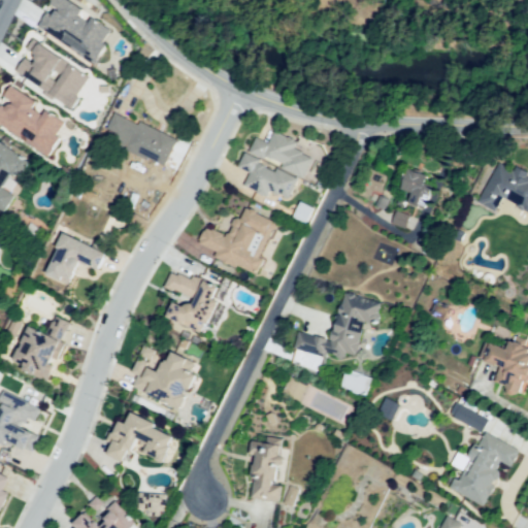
[(66,0),(50,0),(48,3),(55,8),(51,14),(45,11),(35,26),(93,64),(105,44),(101,42),(109,30),(91,17),(87,22),(76,14),(79,9),(66,0)]
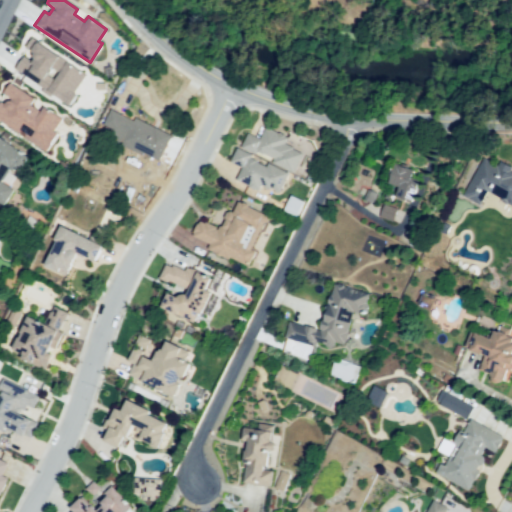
[(35,30),(14,61),(69,97),(89,67),(35,30)]
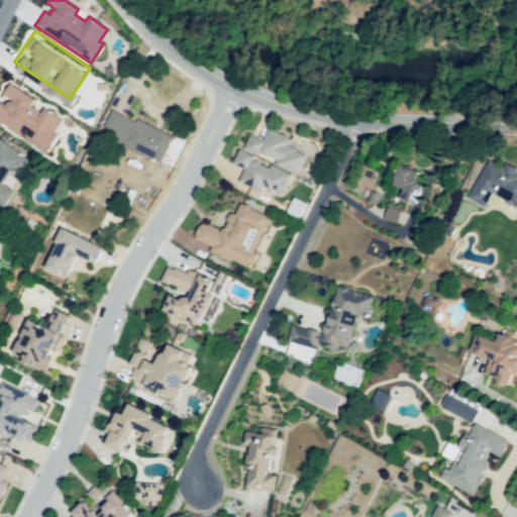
[(11,72),(0,88),(0,115),(44,145),(68,110),(11,72)]
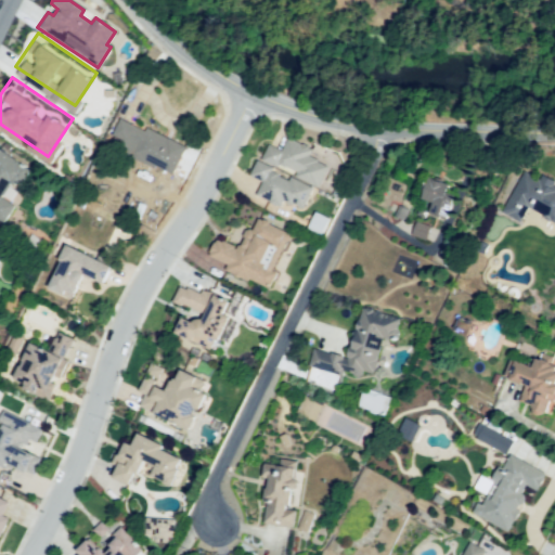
[(116,123),(181,150),(172,173),(133,157),(139,142),(126,137),(124,141),(111,136),(116,123)]
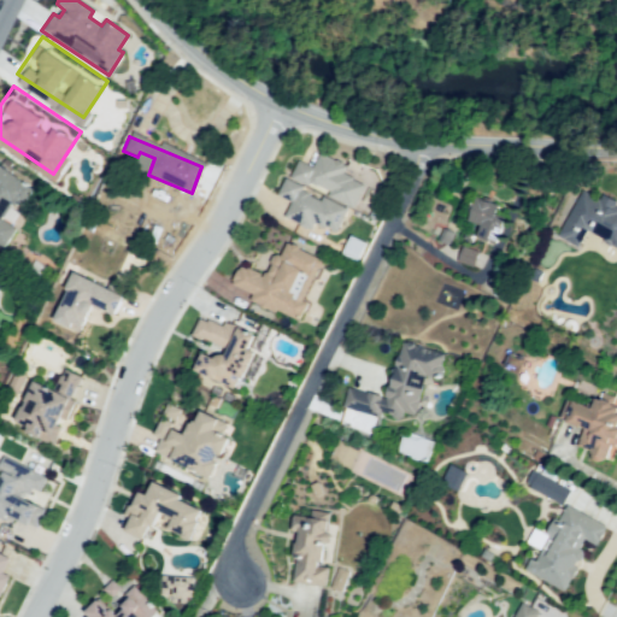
[(312,166),(321,154),(344,165),(340,172),(359,183),(350,205),(328,197),(331,189),(311,181),(309,187),(291,177),(297,162),(312,166)]
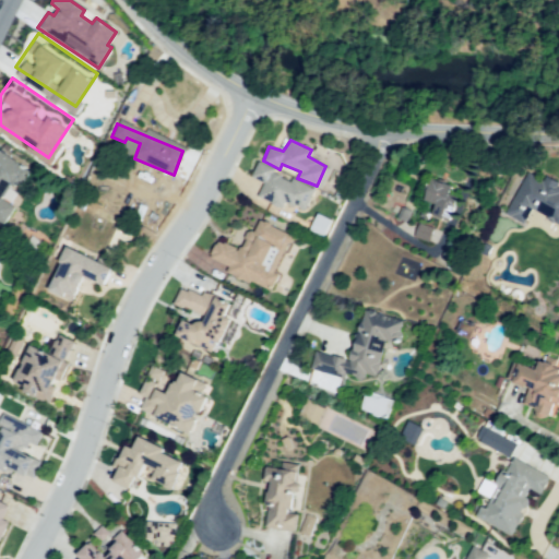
[(0,149),(31,170),(24,180),(18,175),(3,197),(18,206),(4,225),(0,222),(0,149)]
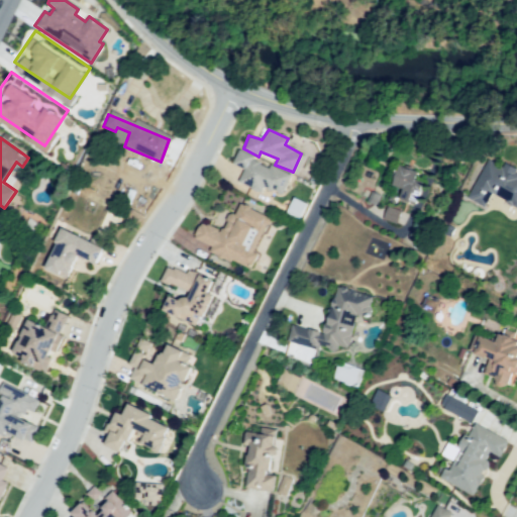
[(238,151),(252,159),(250,162),(266,171),(268,166),(289,176),(279,194),(266,186),(262,194),(238,182),(243,169),(232,164),(238,151)]
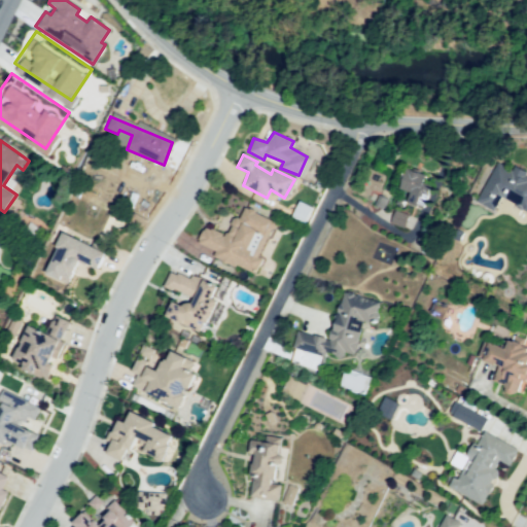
[(473,204),(499,156),(526,171),(526,207),(500,194),(490,212),(473,204)]
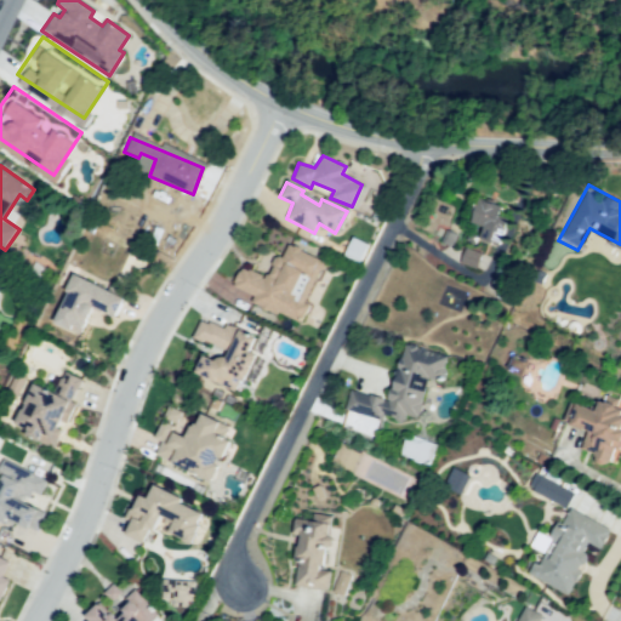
[(474,194),(457,233),(497,250),(510,222),(493,215),(497,204),(474,194)]
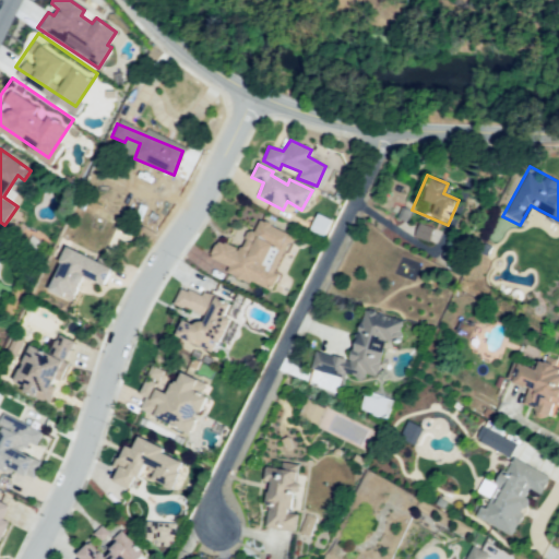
[(317,215),(309,232),(321,237),(329,221),(317,215)]
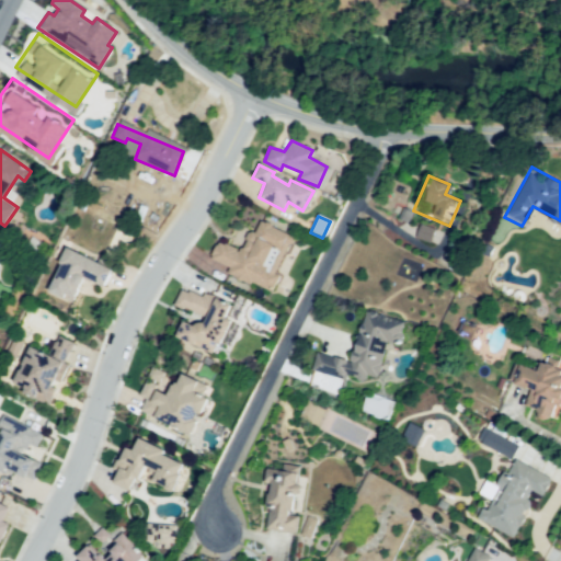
[(290,238),(274,270),(282,274),(272,293),(214,261),(221,245),(239,255),(258,220),(290,238)]
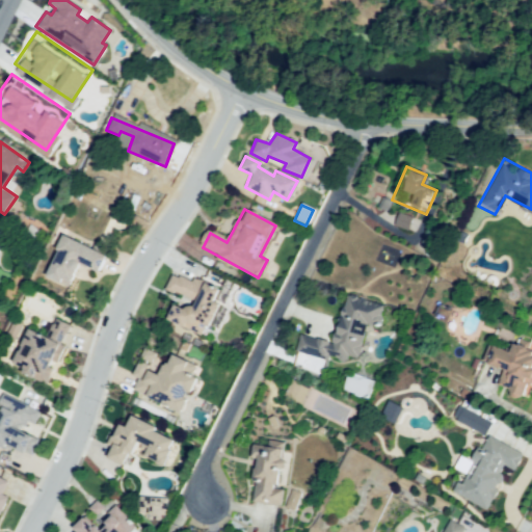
[(395,227),(406,232),(413,217),(401,213),(395,227)]
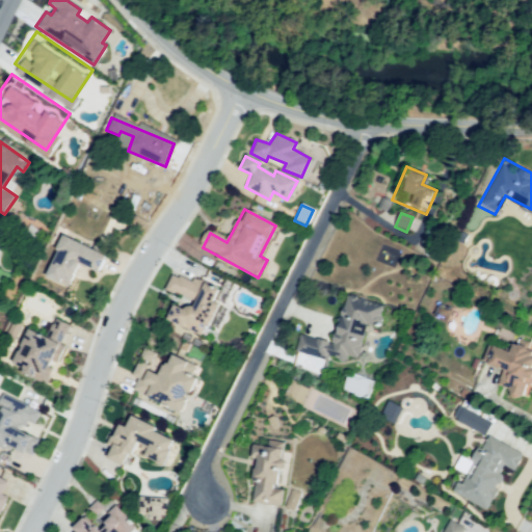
[(54,273),(71,235),(112,253),(104,271),(92,266),(84,287),(54,273)]
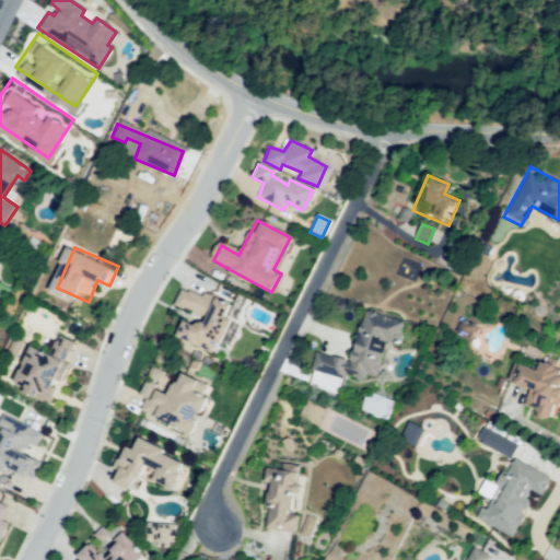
[(183,287),(226,306),(222,317),(229,321),(213,354),(173,337),(179,321),(198,329),(203,316),(176,303),(183,287)]
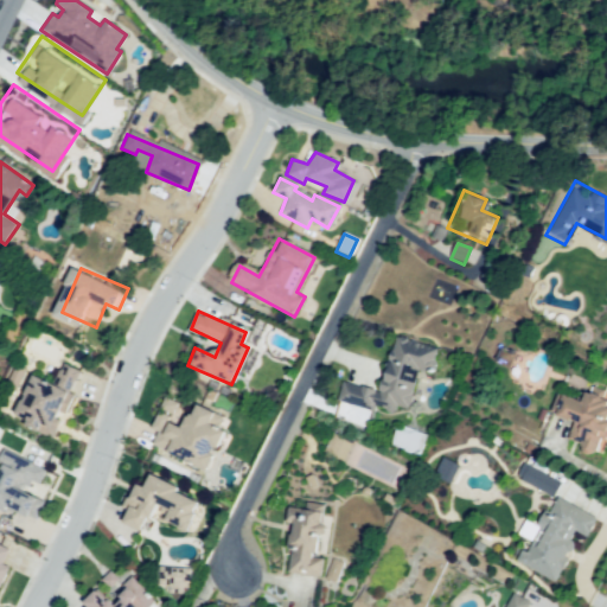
[(336,401),(409,420),(422,371),(434,374),(441,345),(398,333),(383,389),(342,377),(336,401)]
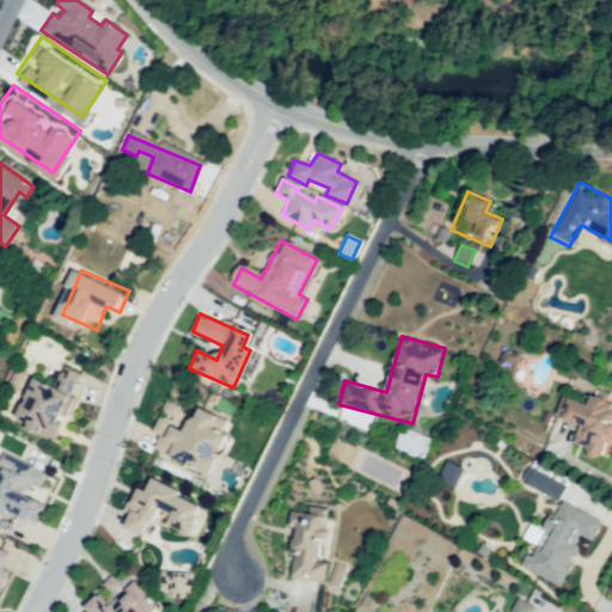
[(24,371),(14,366),(7,384),(17,387),(24,371)]
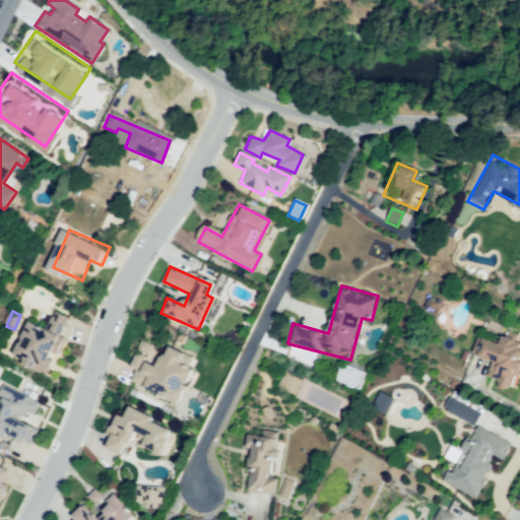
[(73,318),(50,370),(19,354),(34,323),(50,330),(58,311),(73,318)]
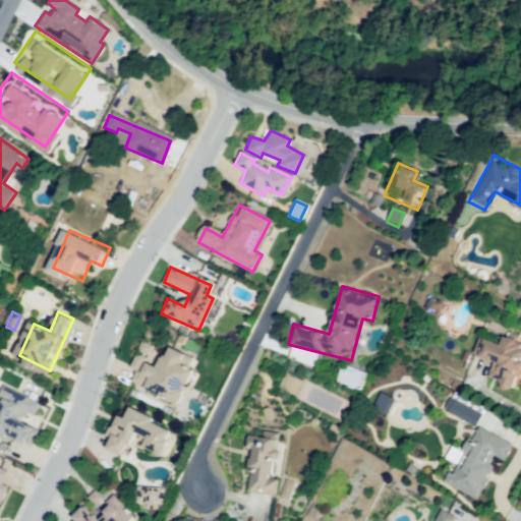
[(478,341),(499,348),(503,338),(520,344),(520,364),(511,394),(482,384),(489,361),(473,356),(478,341)]
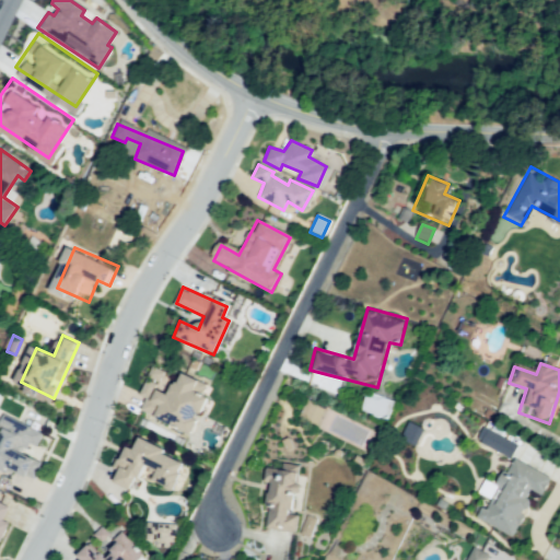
[(154,366),(142,394),(151,398),(147,409),(196,431),(211,394),(198,388),(202,378),(185,371),(182,378),(154,366)]
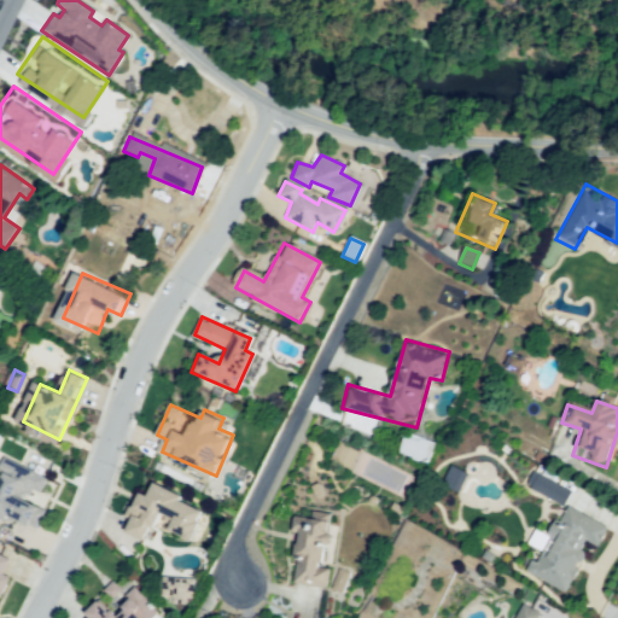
[(5,456),(51,481),(45,494),(34,489),(29,496),(47,506),(35,529),(0,513),(0,488),(3,490),(13,468),(1,462),(5,456)]
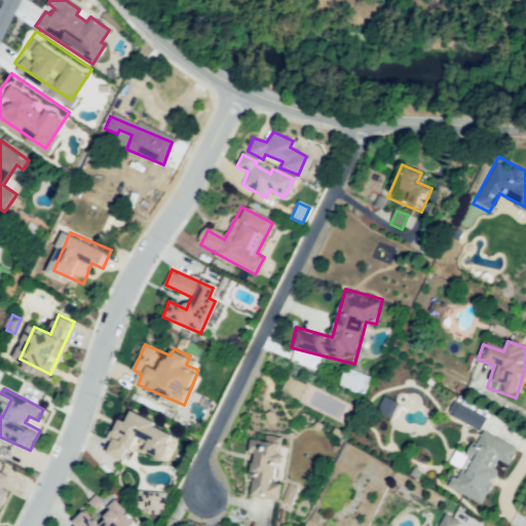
[(375,412),(389,419),(398,402),(383,396),(375,412)]
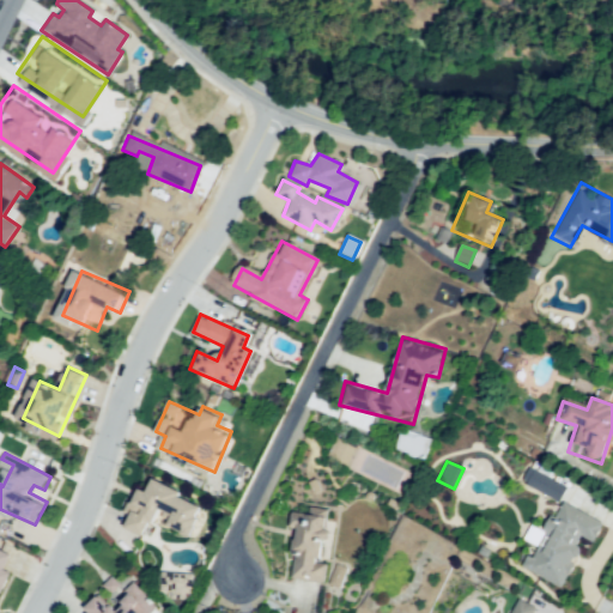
[(521,483),(559,501),(566,485),(527,467),(521,483)]
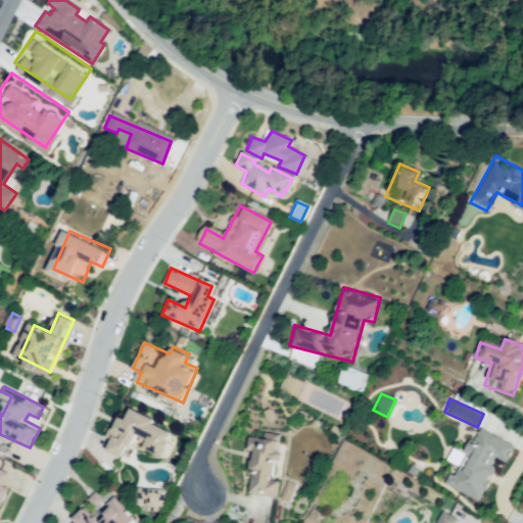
[(107,447),(113,437),(108,435),(113,422),(119,426),(124,418),(129,420),(134,410),(158,420),(156,424),(176,431),(164,455),(149,446),(152,438),(141,434),(128,455),(107,447)]
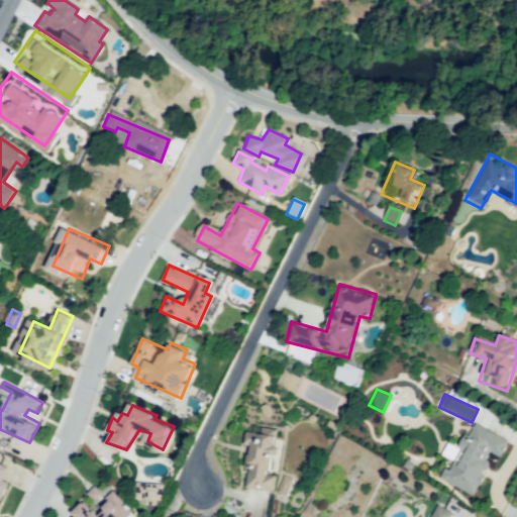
[(274,425),(268,474),(275,475),(274,489),(244,486),(251,422),(274,425)]
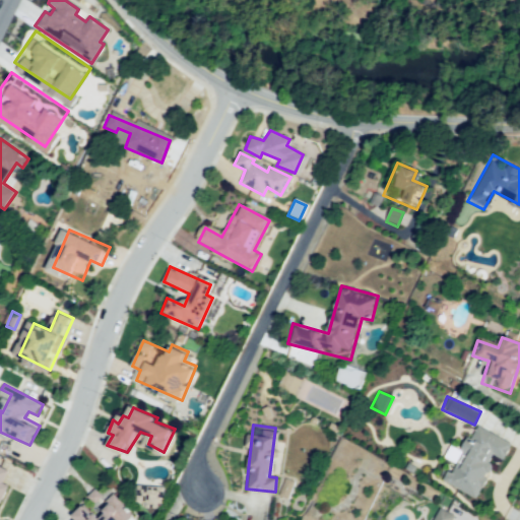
[(509,446),(475,426),(443,478),(477,499),(490,479),(478,472),(490,454),(500,460),(509,446)]
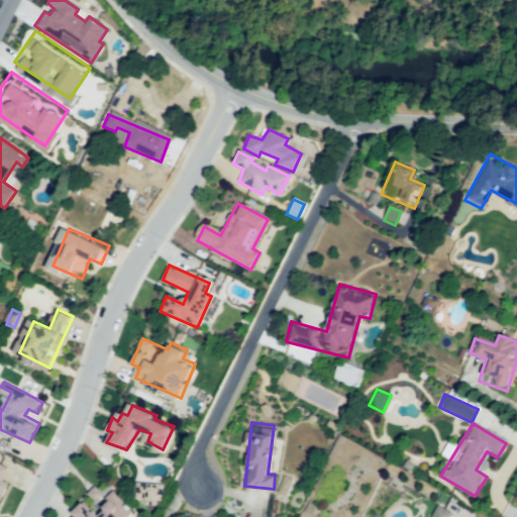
[(9,471),(0,464),(0,496),(5,499),(12,486),(3,482),(9,471)]
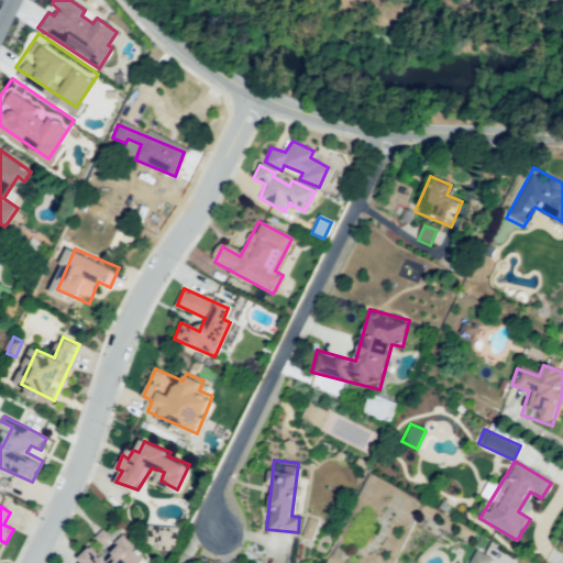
[(148,525),(180,525),(180,542),(173,542),(173,550),(161,550),(161,541),(148,541),(148,525)]
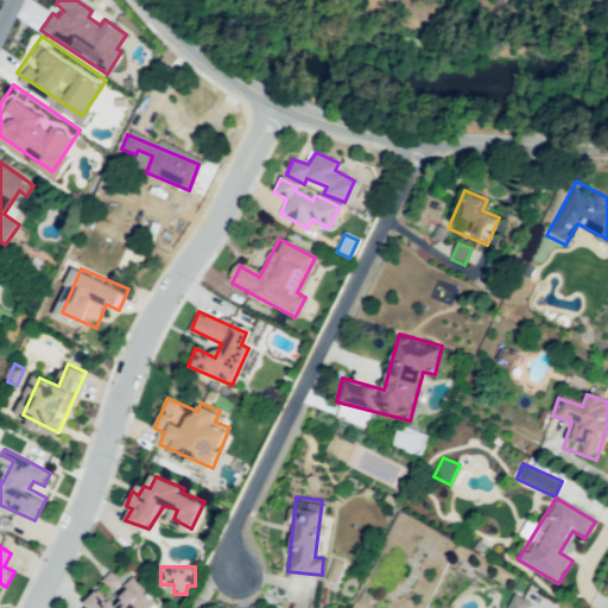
[(163,602),(156,607),(92,607),(88,603),(105,589),(116,603),(144,580),(163,602)]
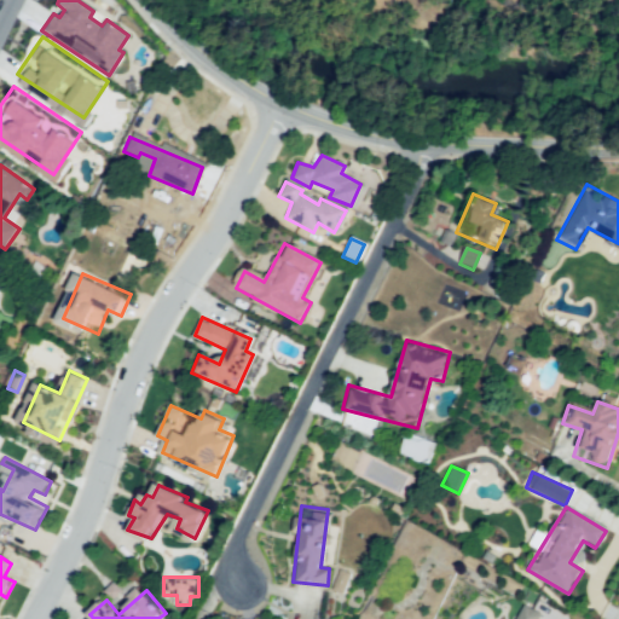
[(521,607),(515,618),(534,618),(537,615),(521,607)]
